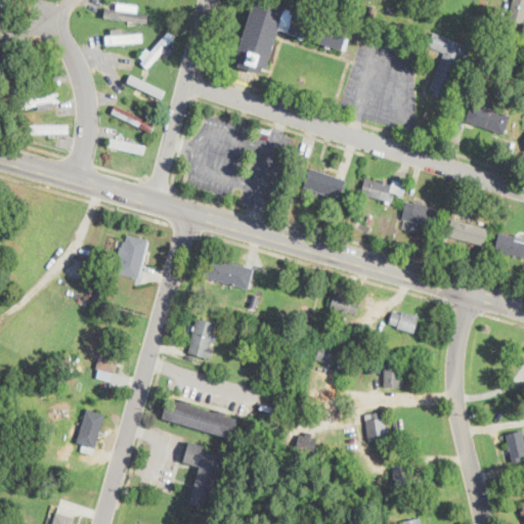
[(262,0),(349,29),(343,47),(342,50),(279,30),(267,69),(263,68),(261,74),(238,66),(241,60),(235,58),(255,0),(262,0)]
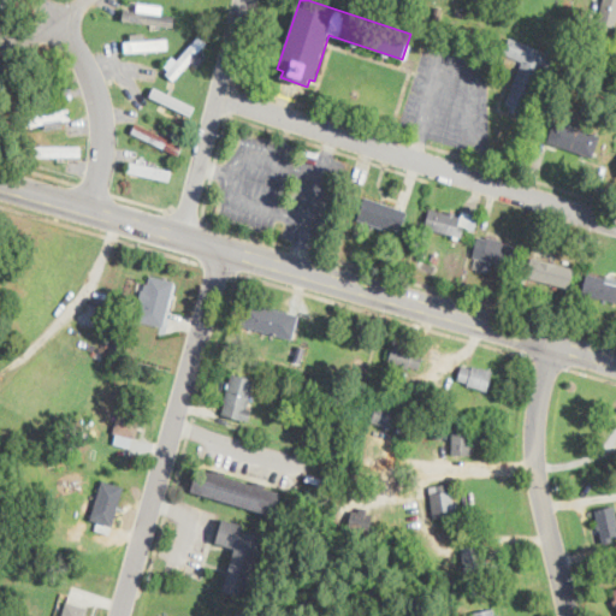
[(615,0),(615,27),(610,25),(609,31),(598,28),(604,0),(615,0)]
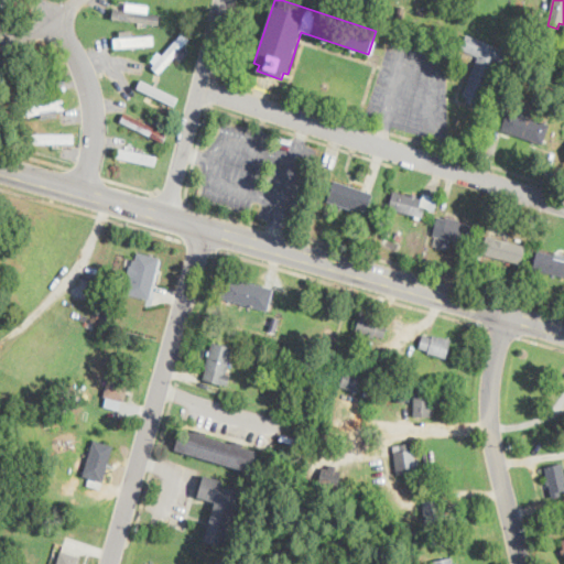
[(427,10),(425,18),(416,14),(419,8),(427,10)]
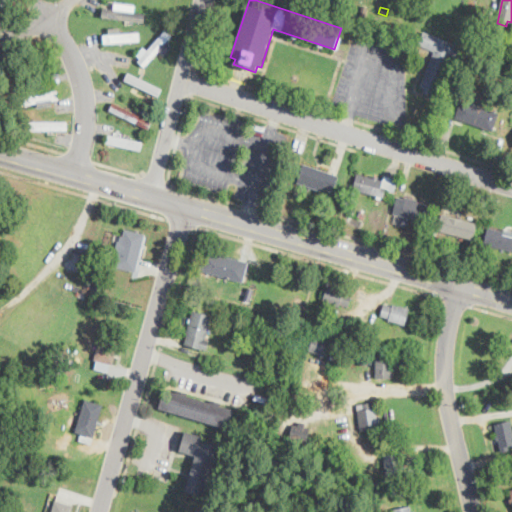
[(145,13),(144,22),(103,16),(104,8),(145,13)]
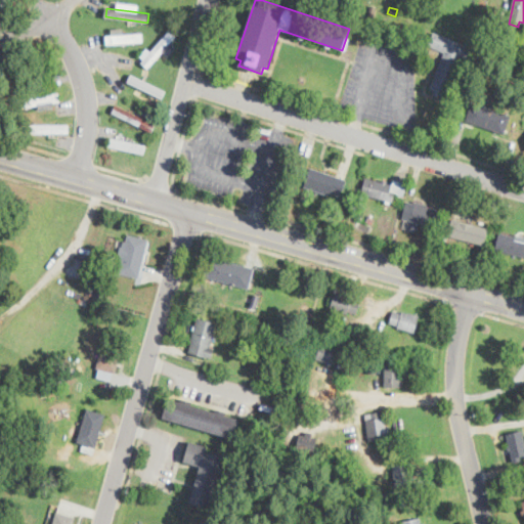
[(119,29),(119,34),(143,32),(144,41),(105,44),(105,35),(111,34),(111,30),(119,29)]
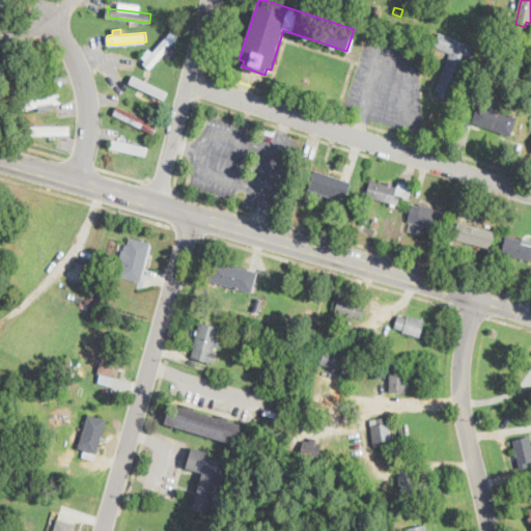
[(478,49),(474,60),(469,58),(454,95),(449,93),(447,99),(440,95),(441,92),(436,90),(450,54),(435,48),(440,33),(478,49)]
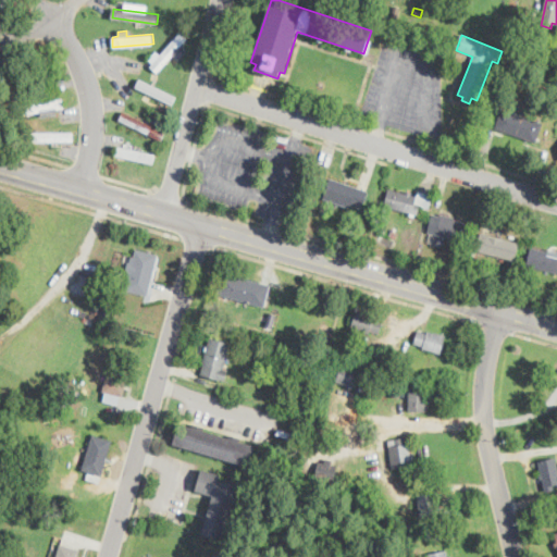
[(177,50),(158,72),(152,66),(180,36),(186,41),(177,50)]
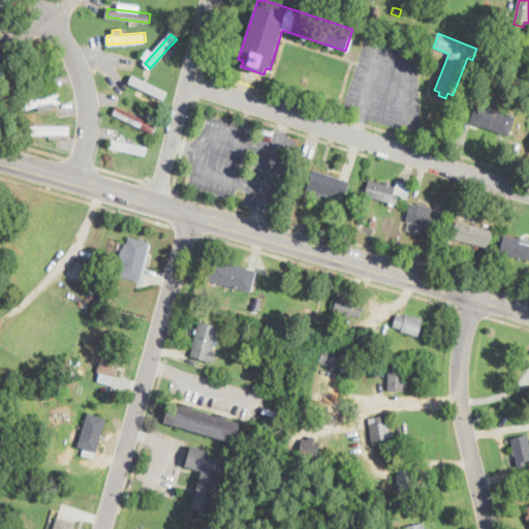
[(512,42),(510,55),(503,54),(504,41),(512,42)]
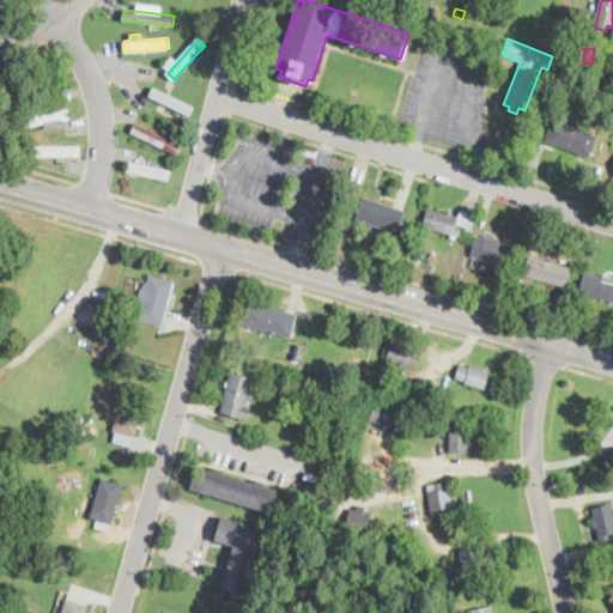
[(194,104),(190,114),(150,95),(153,85),(194,104)]
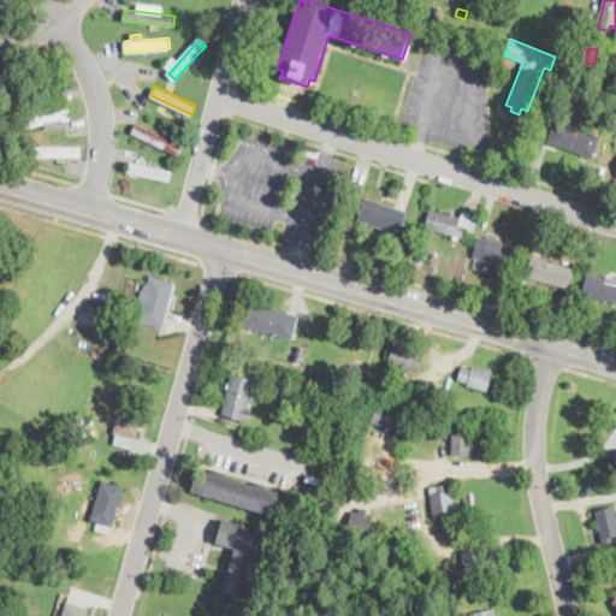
[(612,112),(609,122),(593,116),(597,106),(612,112)]
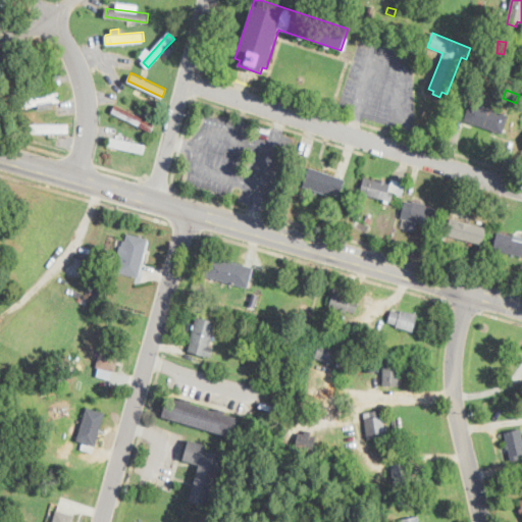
[(42,104),(17,108),(16,99),(59,93),(60,101),(42,104)]
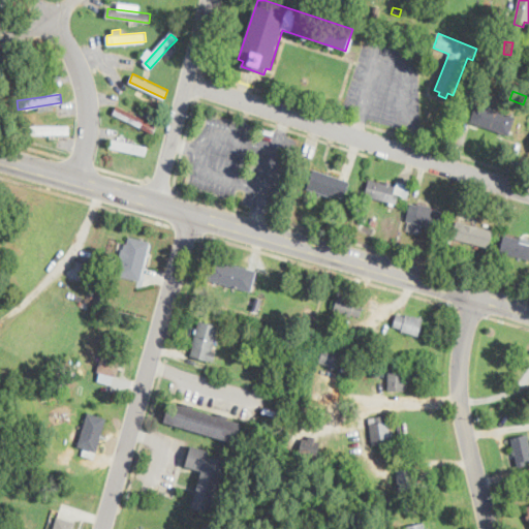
[(510,134),(509,136),(469,122),(476,102),(517,117),(510,134)]
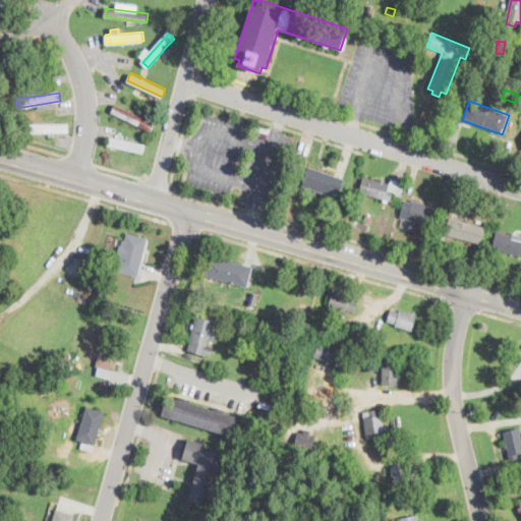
[(150,131),(150,132),(112,113),(115,107),(153,126),(150,131)]
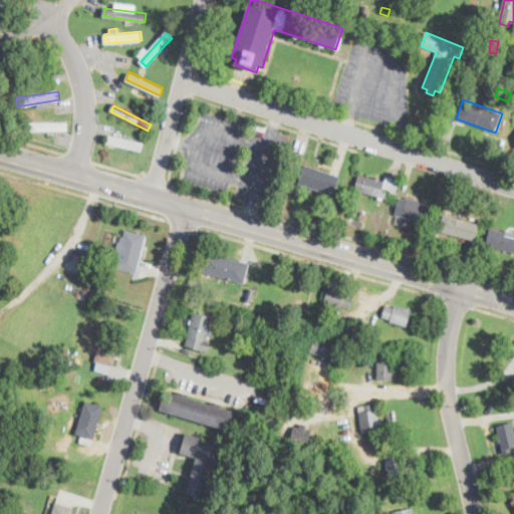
[(68,130),(68,131),(19,131),(19,121),(68,121),(68,130)]
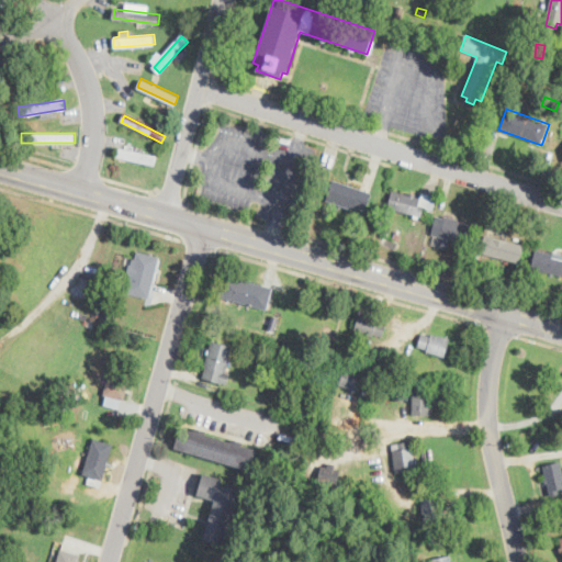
[(156,155),(155,164),(115,156),(116,147),(156,155)]
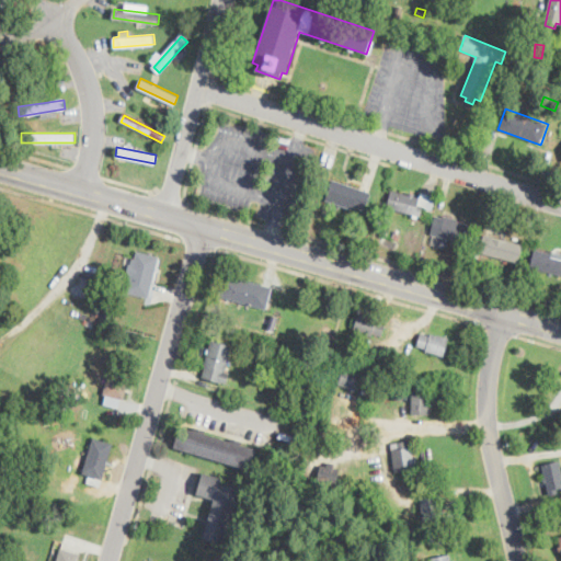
[(370,192),(365,210),(353,206),(352,209),(323,199),(331,179),(370,192)]
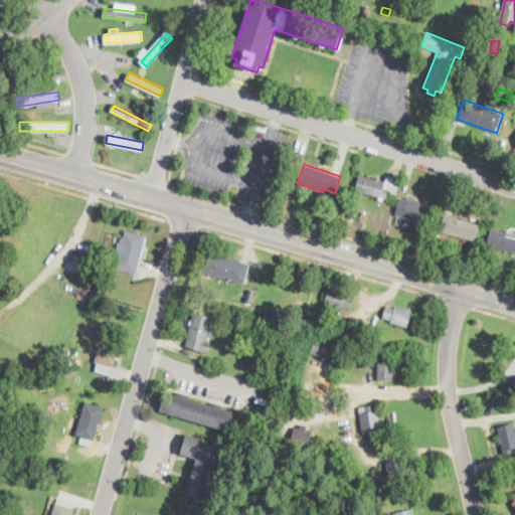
[(384,181),(386,182),(387,178),(393,179),(390,192),(388,191),(386,199),(356,191),(360,175),(384,181)]
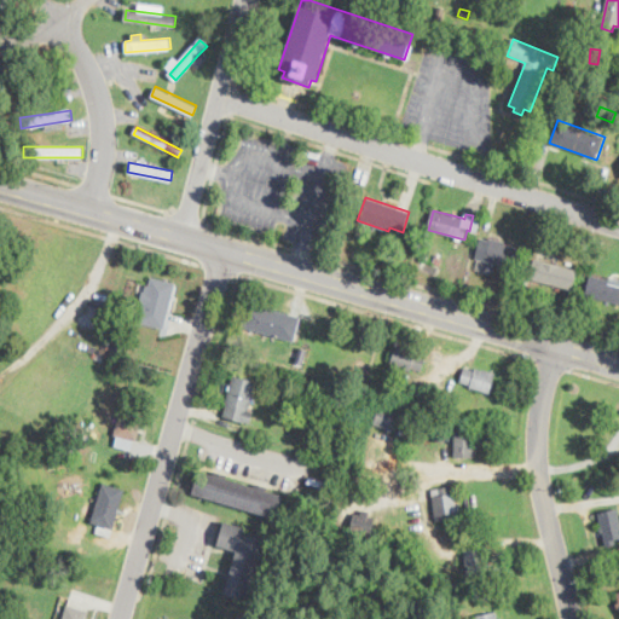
[(522,248),(518,268),(475,258),(480,238),(522,248)]
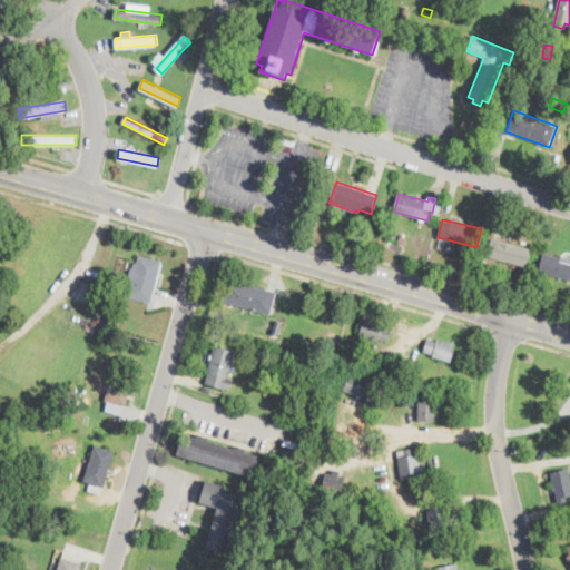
[(406,239),(400,254),(384,247),(389,238),(399,243),(401,237),(406,239)]
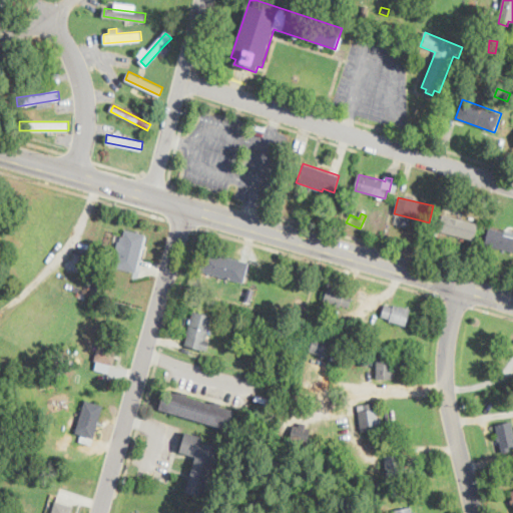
[(479,223),(474,240),(438,232),(443,214),(479,223)]
